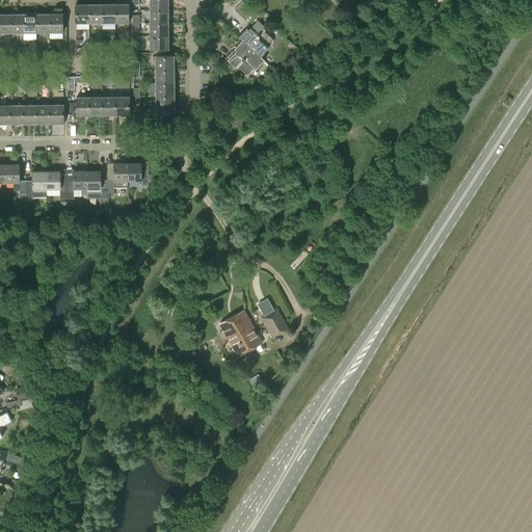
[(149,0),(150,11),(168,11),(167,0),(149,0)]
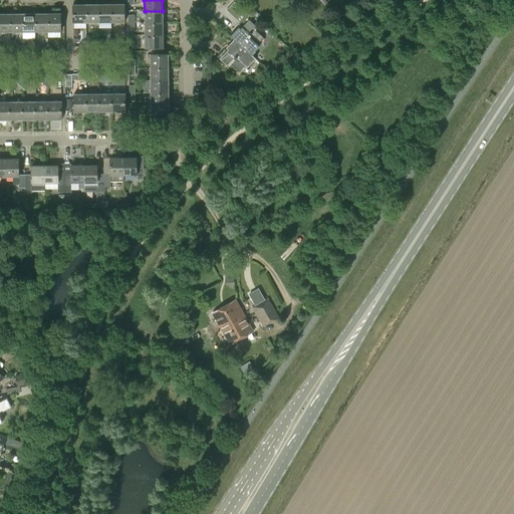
[(238,20),(245,11),(234,1),(226,10),(238,20)]
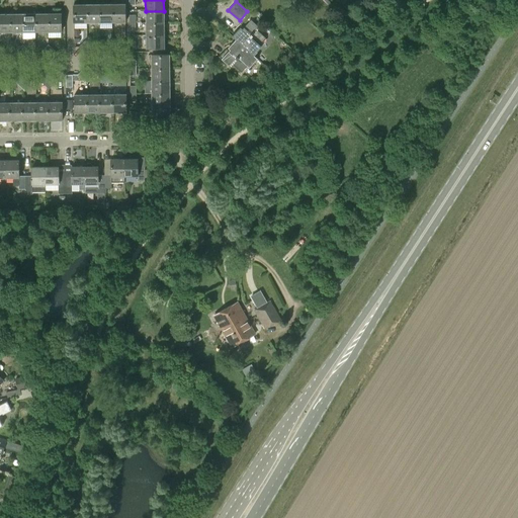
[(73,22),(87,21),(87,3),(73,3),(73,22)]
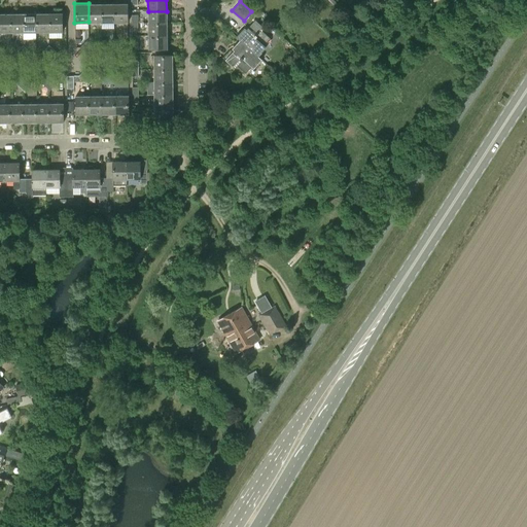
[(102,22),(102,3),(89,3),(89,22),(102,22)]
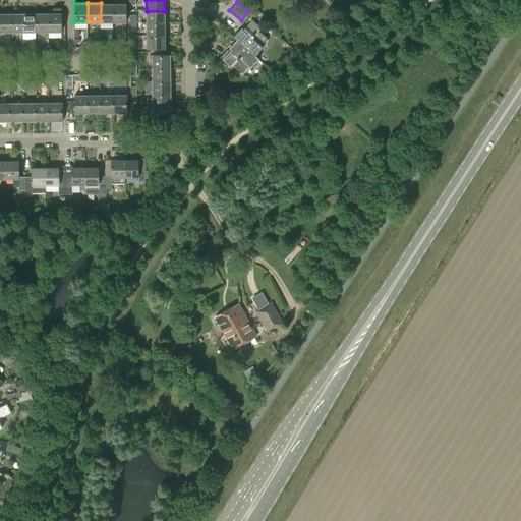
[(113,21),(113,3),(101,3),(101,21),(113,21)]
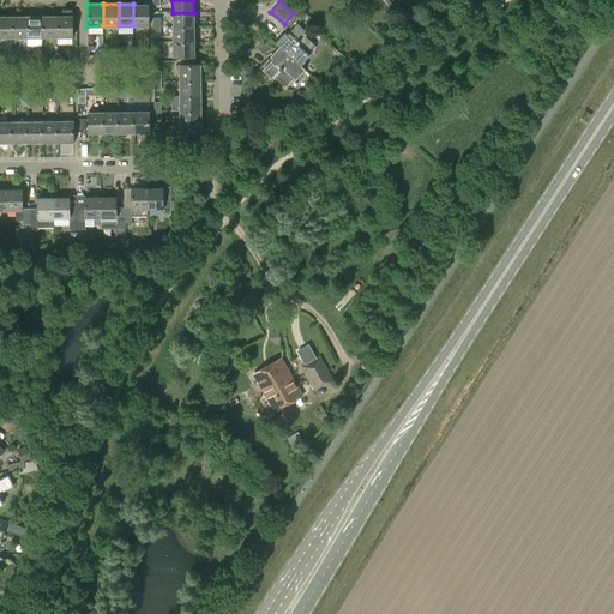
[(148,4),(133,4),(133,25),(148,25),(148,4)]
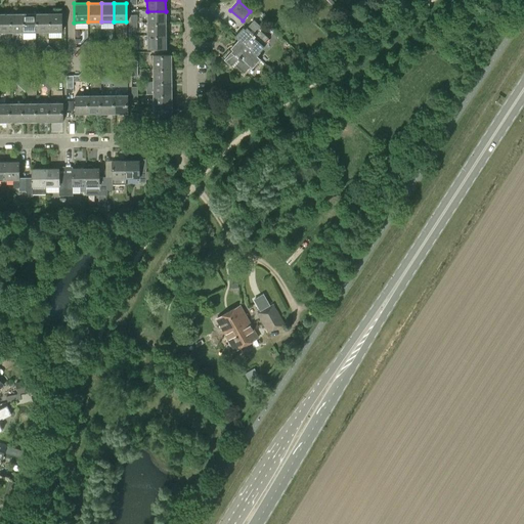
[(147,24),(166,24),(166,11),(147,11),(147,24)]
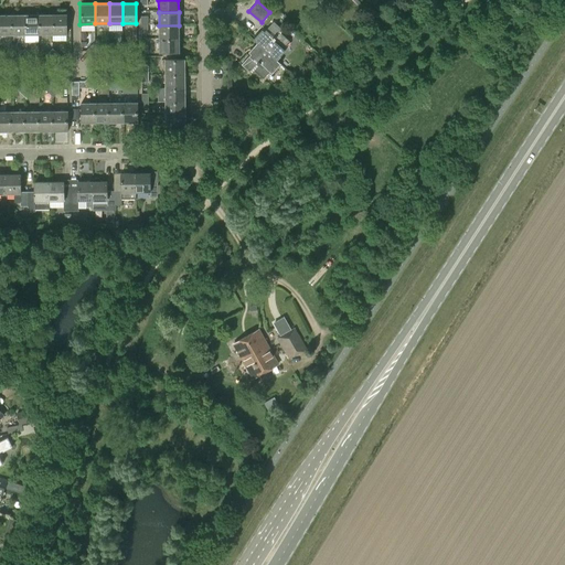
[(66,13),(52,14),(53,34),(66,34),(66,13)]
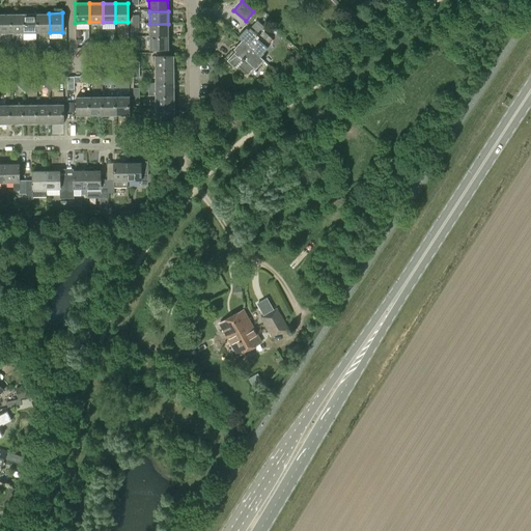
[(0,32),(10,32),(10,14),(0,14),(0,32)]
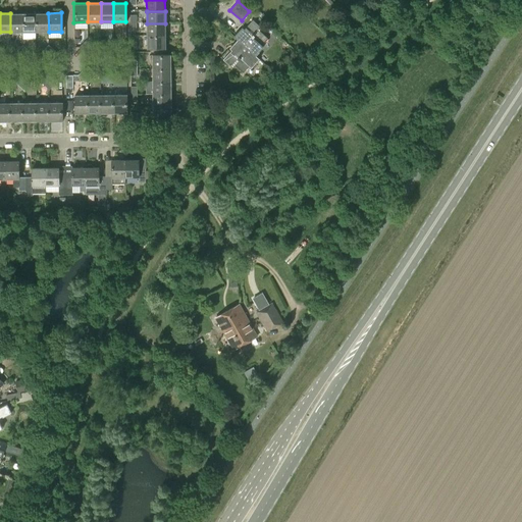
[(23,32),(22,13),(10,13),(10,32),(23,32)]
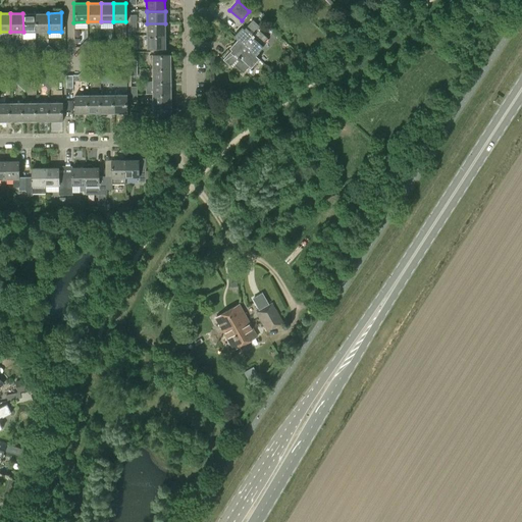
[(36,32),(36,13),(22,13),(23,32),(36,32)]
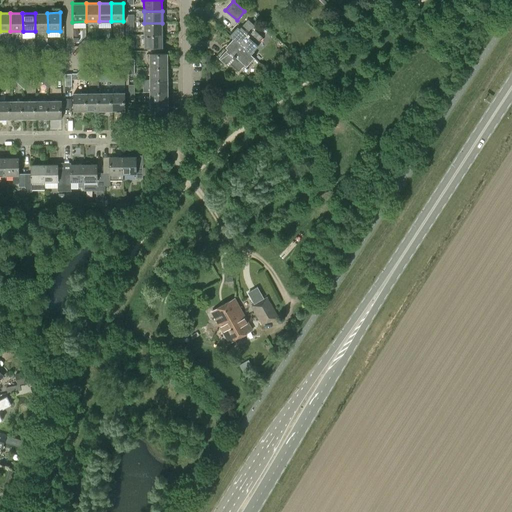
[(48,31),(47,13),(35,13),(35,31),(48,31)]
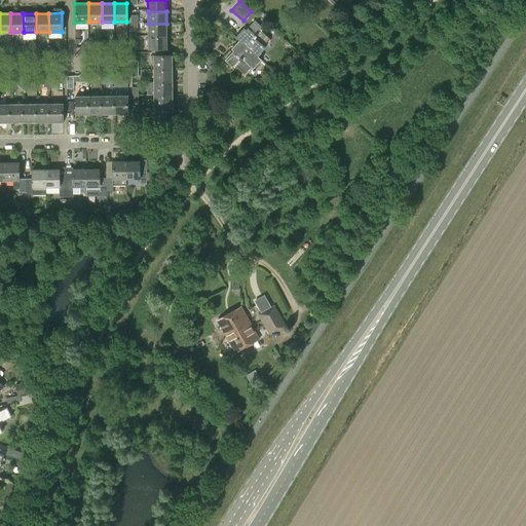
[(235,37),(238,40),(257,57),(263,49),(261,48),(269,39),(261,31),(263,29),(252,19),(235,37)]
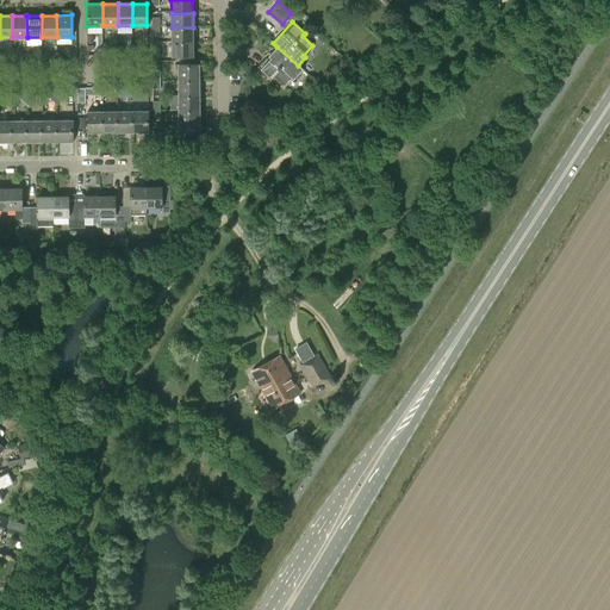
[(172,42),(193,42),(193,27),(172,27),(172,42)]
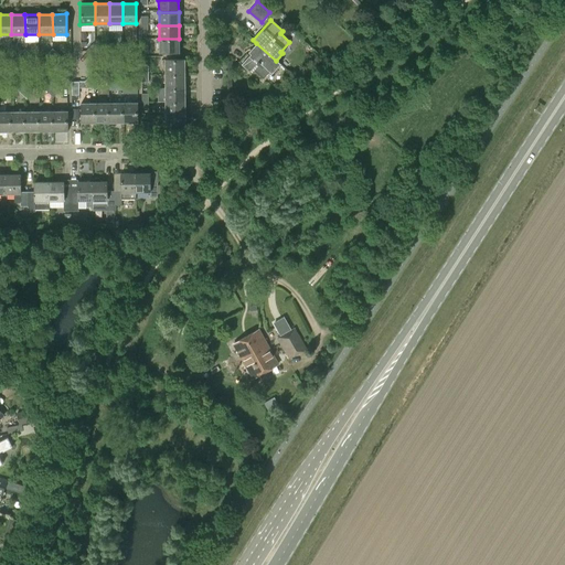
[(179,53),(179,39),(159,39),(159,53),(179,53)]
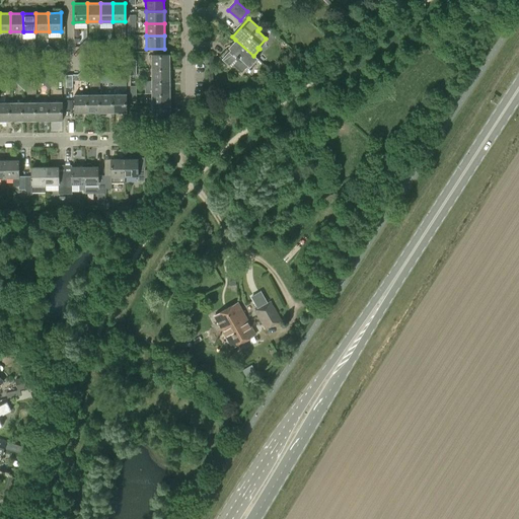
[(103,47),(108,51),(117,43),(113,38),(103,47)]
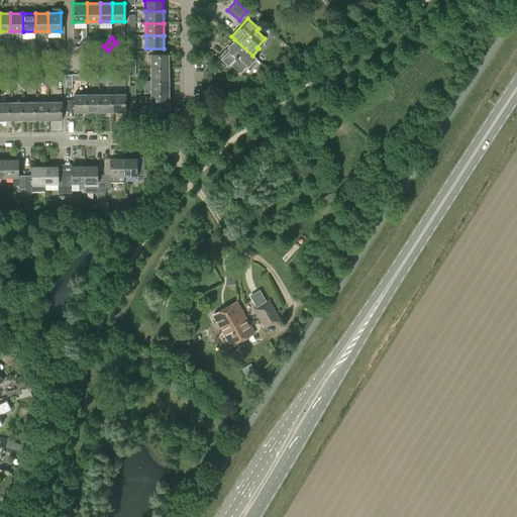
[(79,46),(83,50),(91,42),(87,38),(79,46)]
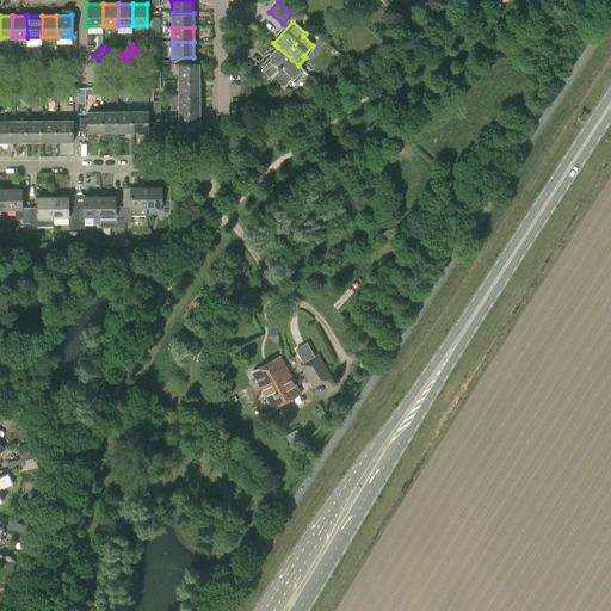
[(303,69),(298,66),(277,47),(258,68),(270,80),(273,76),(283,86),(292,76),(295,79),(303,69)]
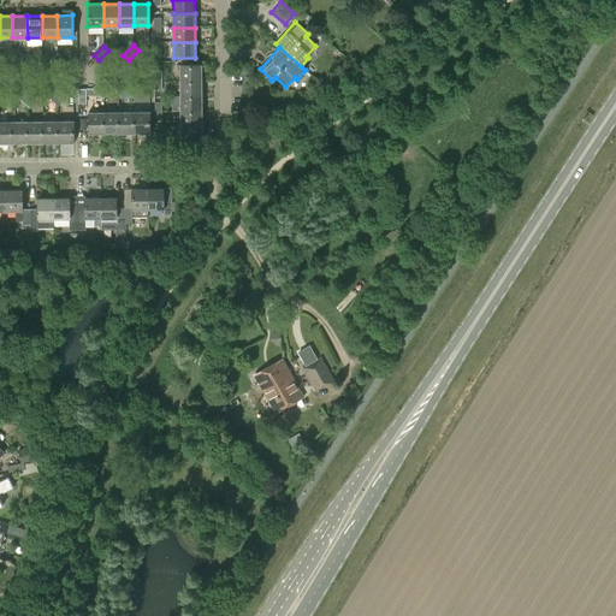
[(113,55),(108,51),(99,60),(104,65),(113,55)]
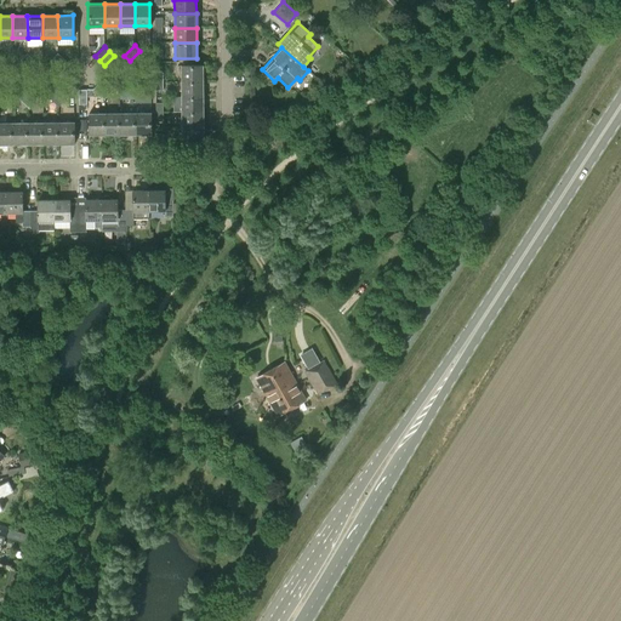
[(144,56),(140,51),(130,61),(135,66),(144,56)]
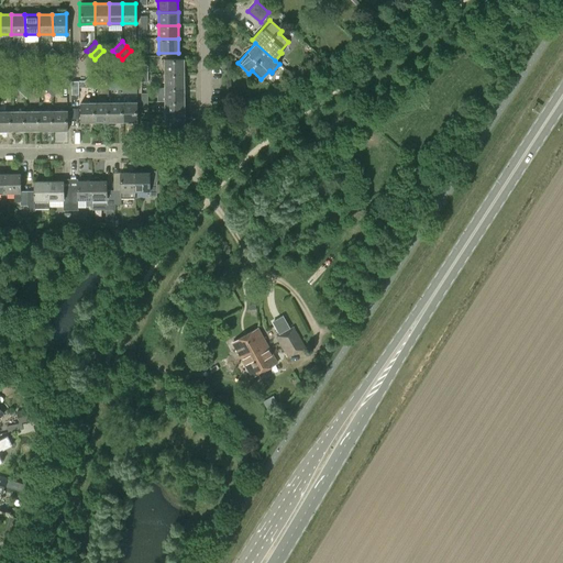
[(17,58),(21,63),(31,53),(25,48),(17,58)]
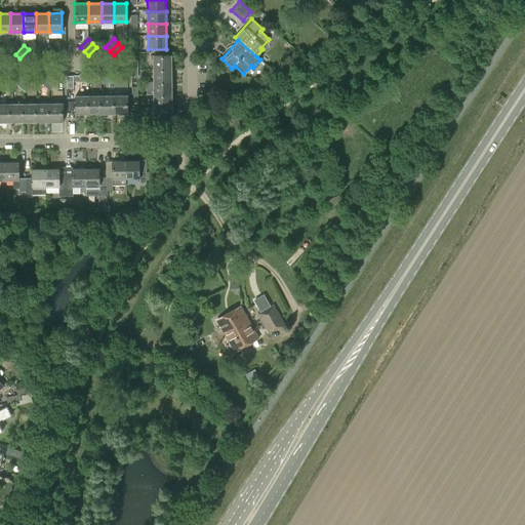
[(41,53),(45,57),(53,49),(49,45),(41,53)]
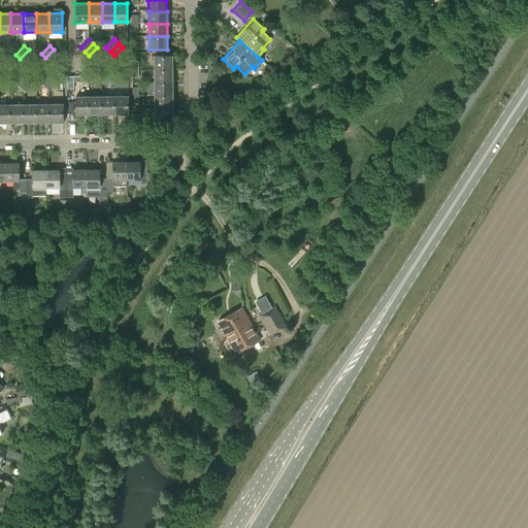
[(33,54),(29,50),(20,59),(24,63),(33,54)]
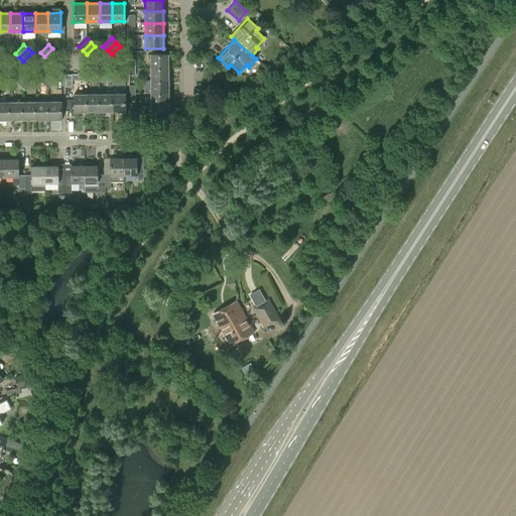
[(56,52),(52,48),(44,56),(48,60),(56,52)]
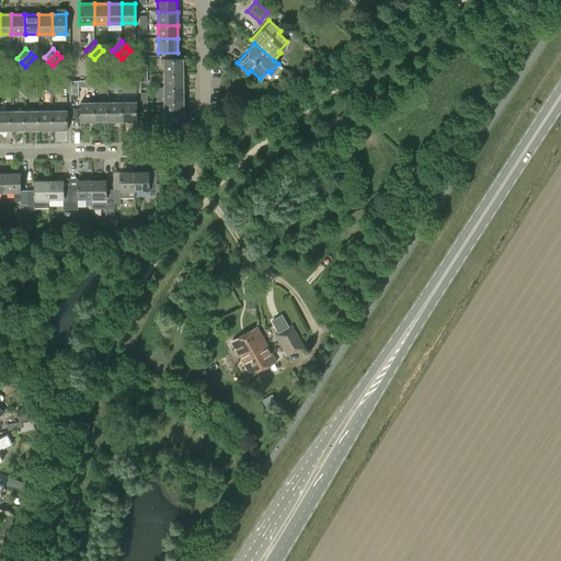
[(163,59),(163,73),(183,73),(183,59),(163,59)]
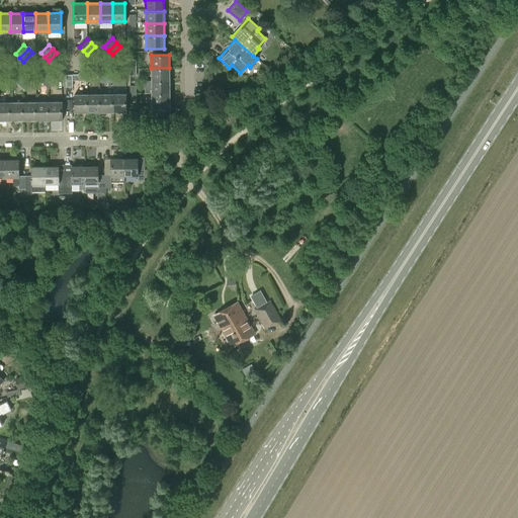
[(87,65),(83,70),(91,78),(95,74),(87,65)]
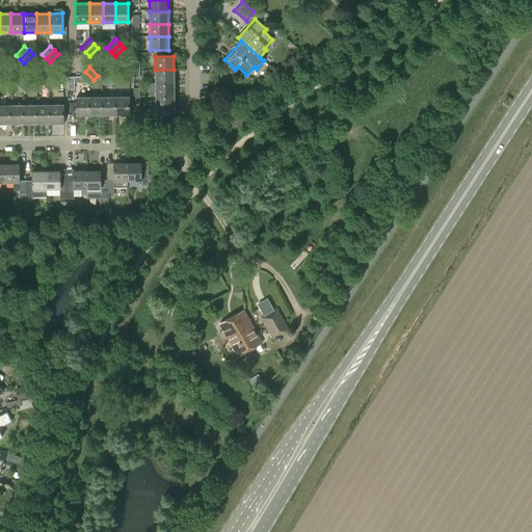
[(115,67),(111,72),(120,80),(124,75),(115,67)]
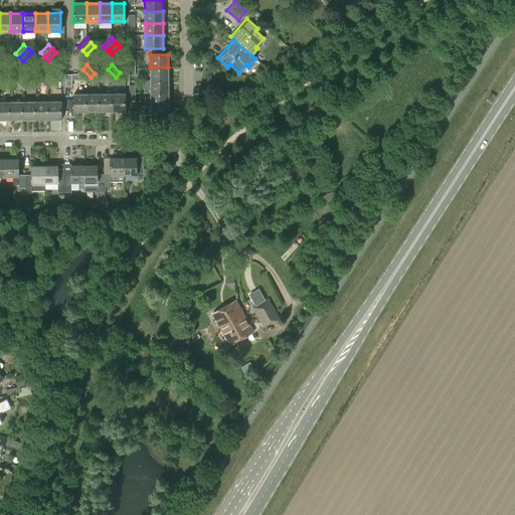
[(150,80),(168,80),(168,67),(150,67),(150,80)]
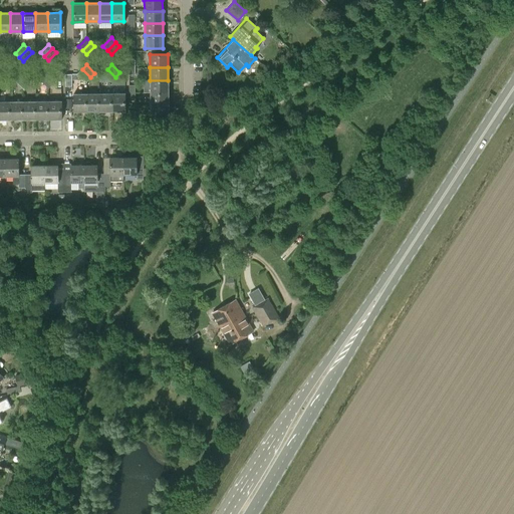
[(86,81),(90,77),(82,69),(78,73),(85,80),(86,81)]
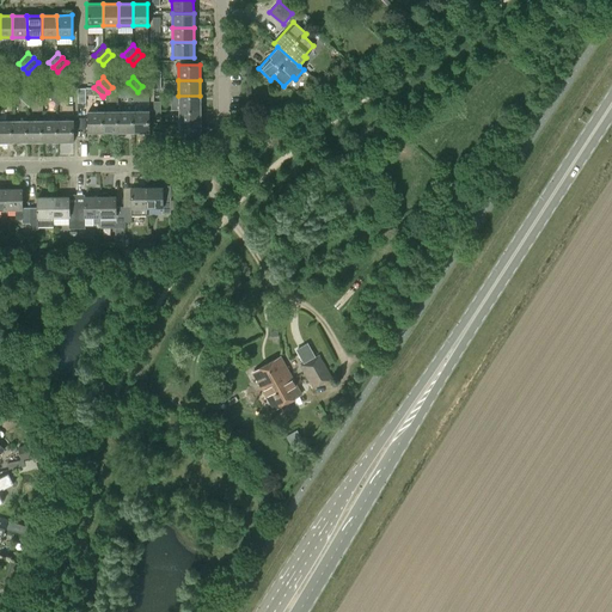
[(133,97),(138,92),(128,83),(123,86),(133,97)]
